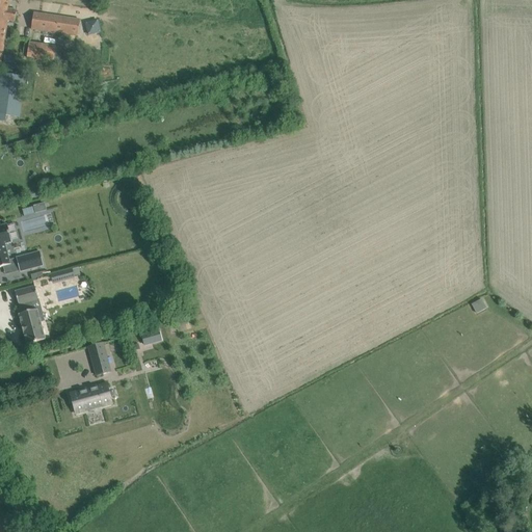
[(0,0),(0,28),(6,29),(7,21),(15,22),(17,10),(7,9),(8,0),(0,0)]
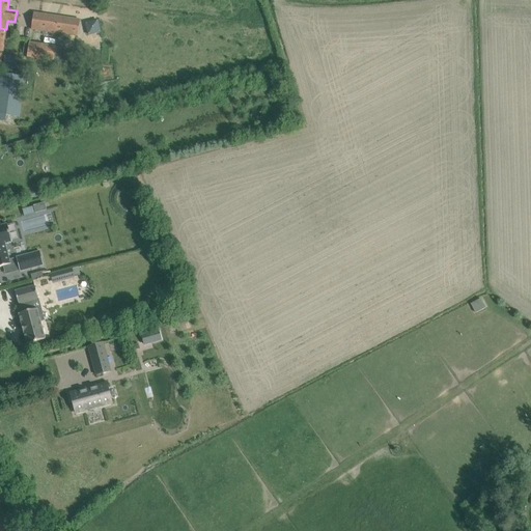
[(35,12),(33,28),(79,35),(82,19),(35,12)]
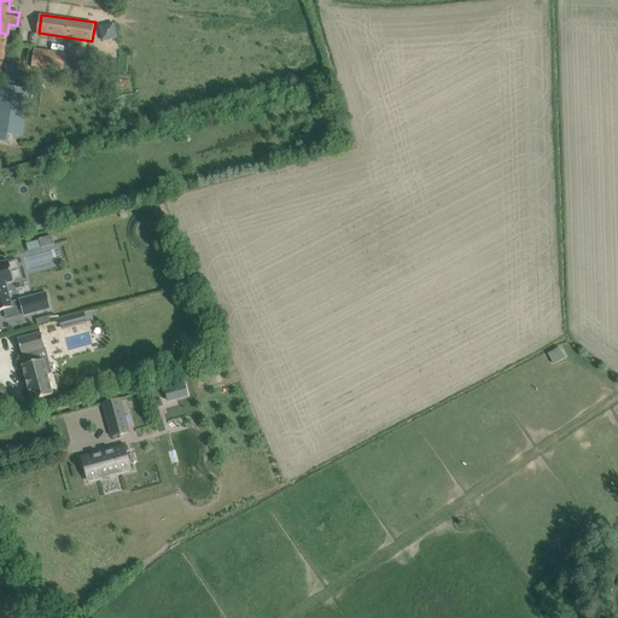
[(114,27),(100,29),(104,42),(116,39),(114,27)]
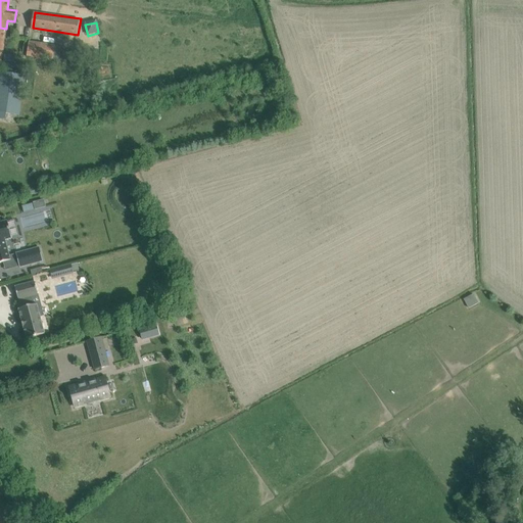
[(55,45),(29,41),(27,56),(53,60),(55,45)]
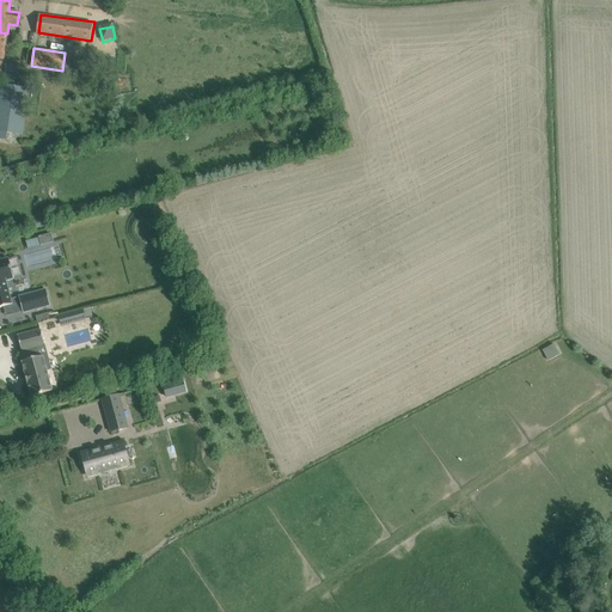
[(0,84),(0,127),(22,130),(29,89),(0,84)]
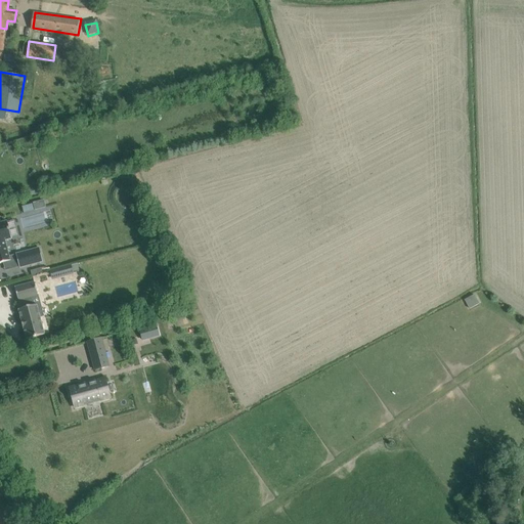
[(43,201),(33,204),(35,210),(45,208),(43,201)]
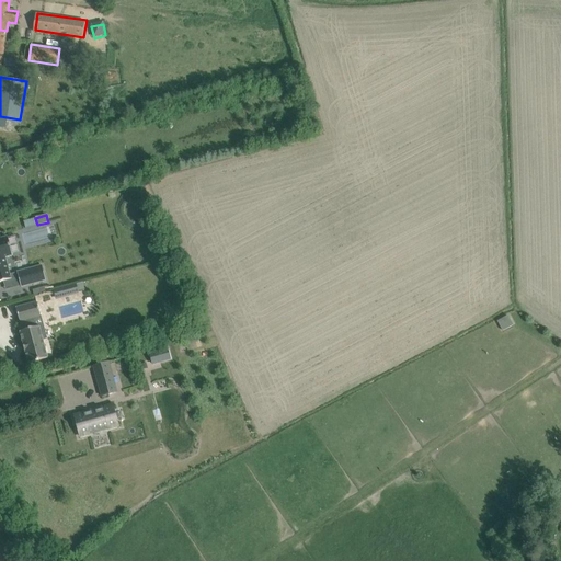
[(0,282),(11,279),(4,258),(12,255),(7,238),(0,239),(0,282)]
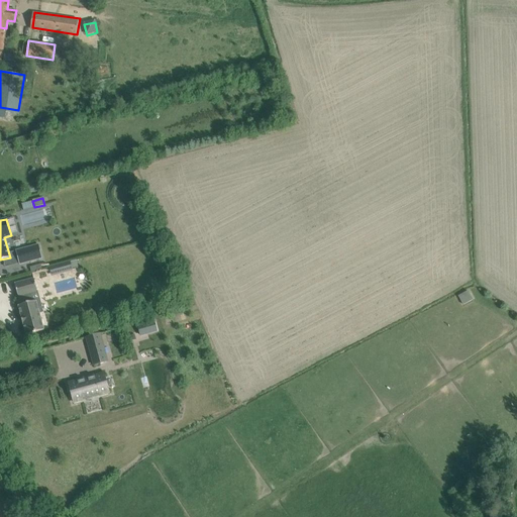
[(16,250),(19,265),(42,257),(39,244),(16,250)]
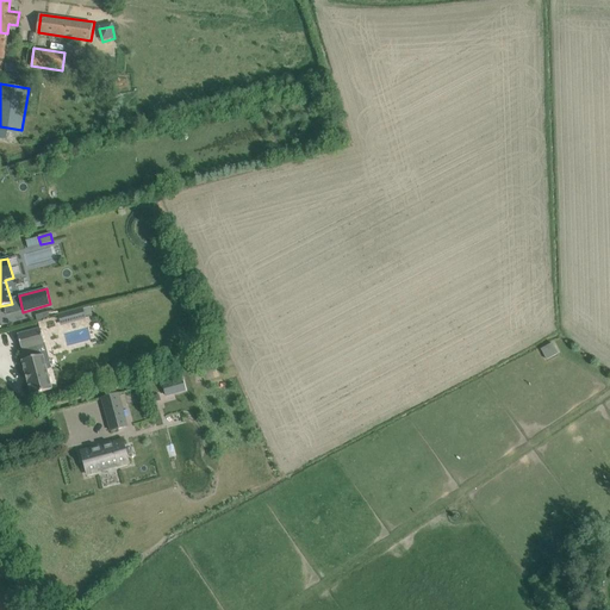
[(30,394),(30,396),(51,390),(42,356),(43,356),(42,355),(37,358),(35,347),(43,344),(44,344),(39,329),(18,335),(17,335),(22,350),(23,349),(26,360),(22,361),(22,362),(25,374),(24,374),(26,383),(27,383),(31,394),(30,394)]
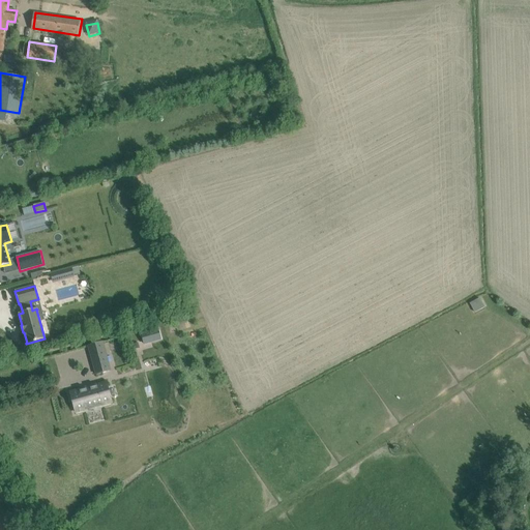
[(482,297),(472,302),(476,313),(487,307),(482,297)]
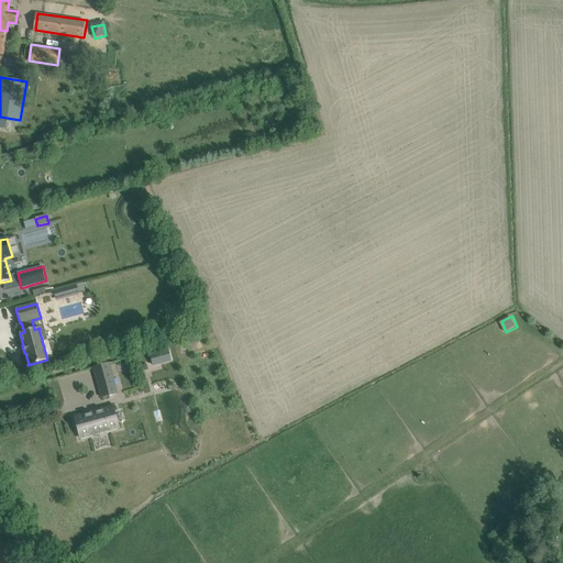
[(148,355),(152,367),(170,362),(167,350),(148,355)]
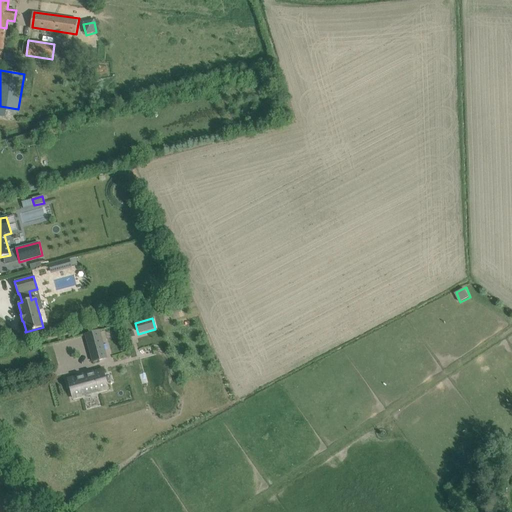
[(106,358),(102,344),(89,348),(93,362),(106,358)]
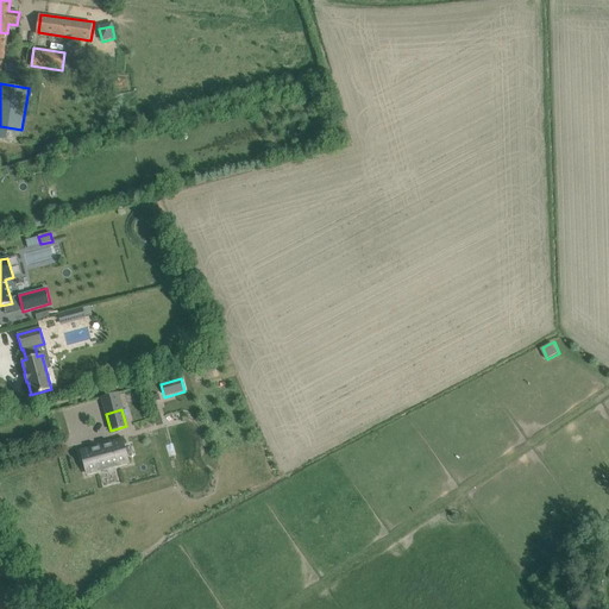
[(121,440),(80,451),(87,473),(98,471),(98,468),(115,463),(117,466),(127,463),(121,440)]
